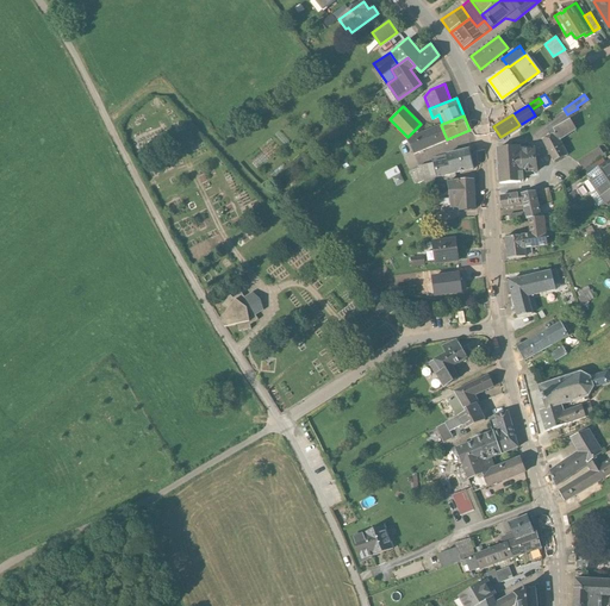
[(576,130),(570,119),(553,129),(554,131),(542,138),(554,160),(566,152),(559,139),(576,130)]
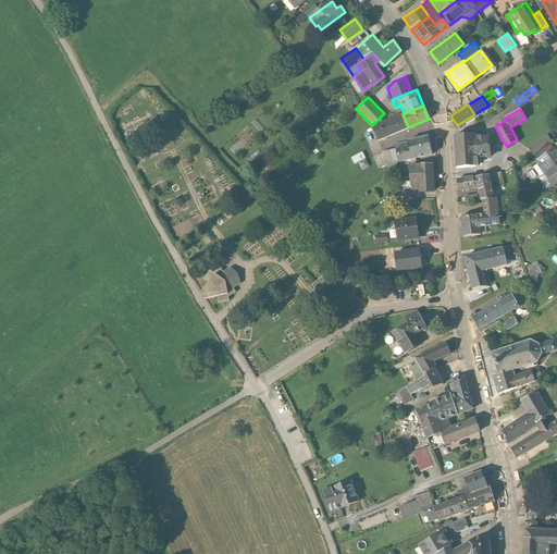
[(408,127),(403,114),(373,126),(379,140),(408,127)]
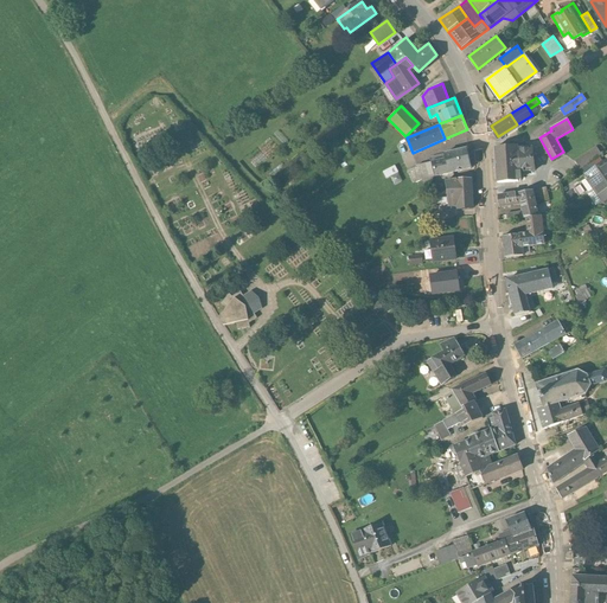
[(519,148),(518,143),(493,145),(496,183),(519,181),(519,172),(534,171),(532,147),(519,148)]
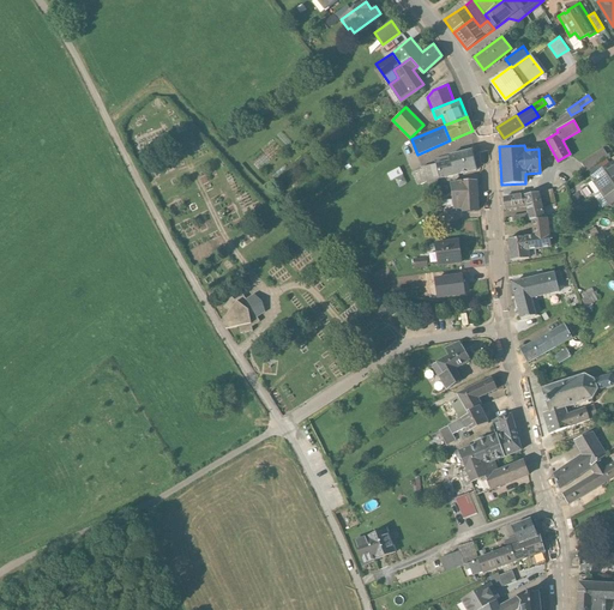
[(587,170),(588,171),(609,157),(603,148),(581,162),(587,170)]
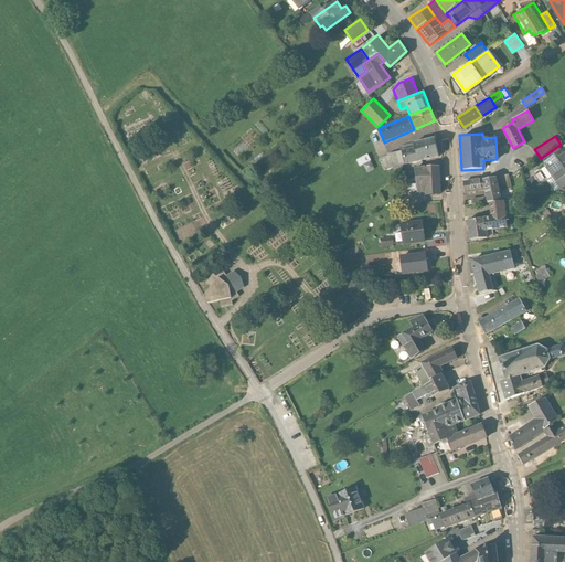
[(406,144),(400,145),(401,149),(405,165),(439,156),(434,137),(414,141),(406,144)]
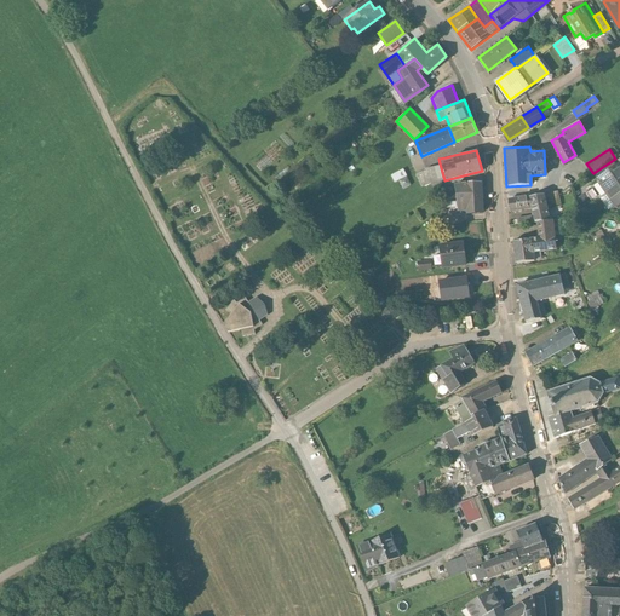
[(619,180),(619,160),(596,177),(606,191),(619,180)]
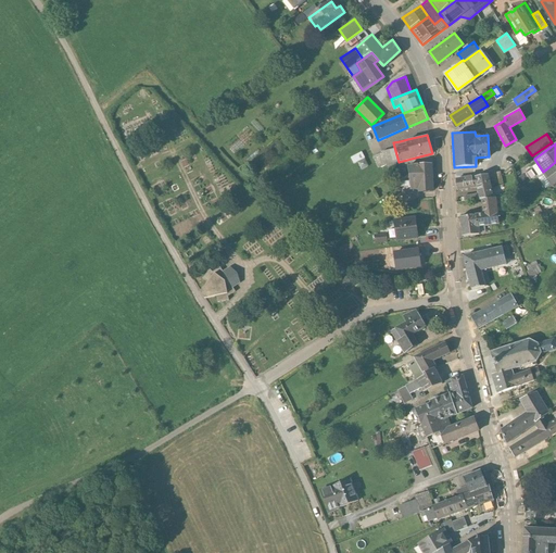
[(399,162),(394,147),(381,150),(374,153),(379,165),(388,163),(391,170),(399,162)]
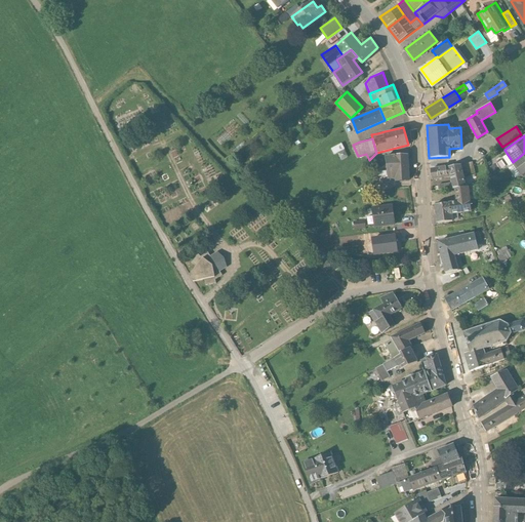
[(337,152),(345,149),(341,142),(331,147),(334,154),(337,152)]
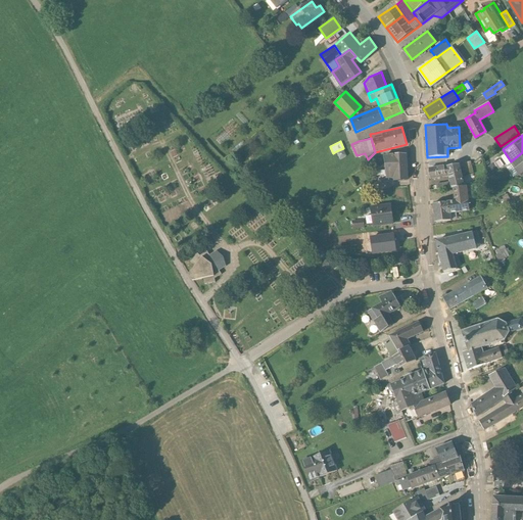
[(346,154),(343,148),(336,151),(340,157),(346,154)]
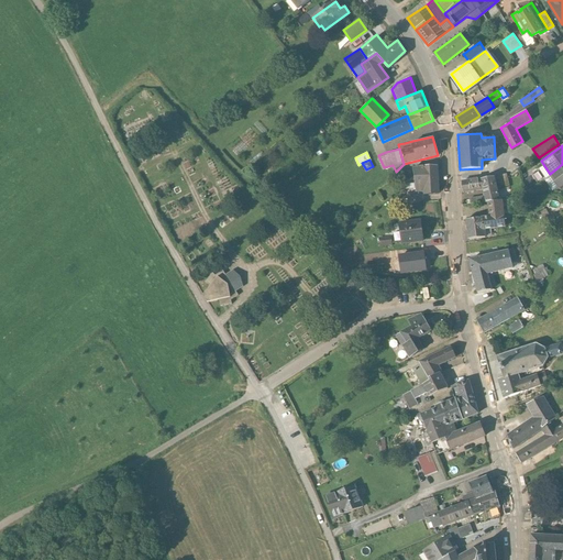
[(562,164),(550,174),(559,186),(562,182),(562,164)]
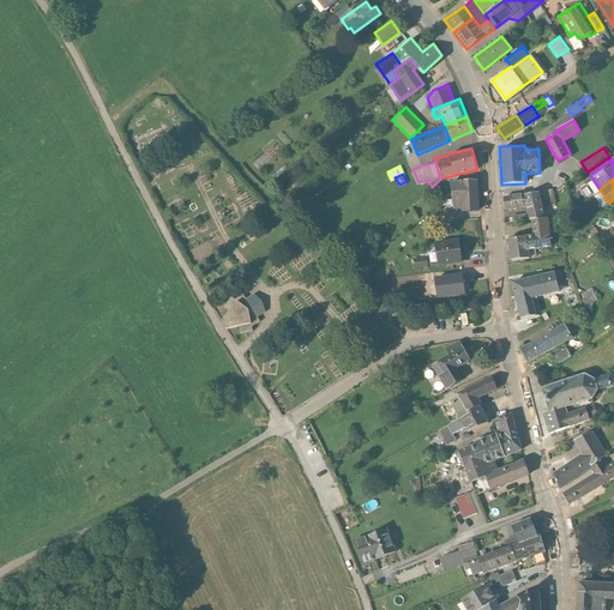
[(461,180),(450,183),(452,195),(453,209),(461,209),(461,211),(477,211),(476,180),(461,180)]
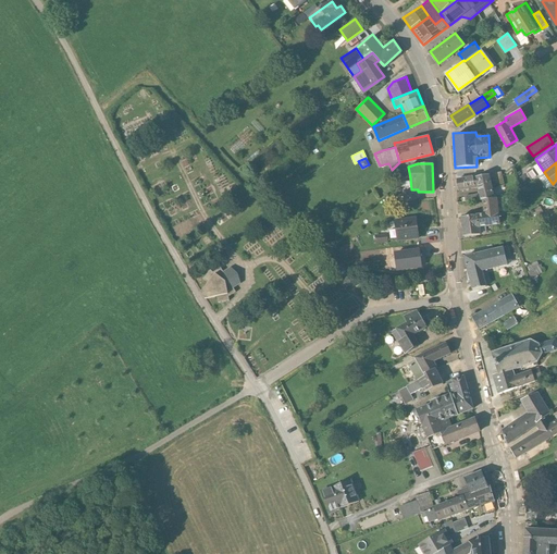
[(480,201),(495,198),(489,173),(457,177),(459,192),(477,189),(480,201)]
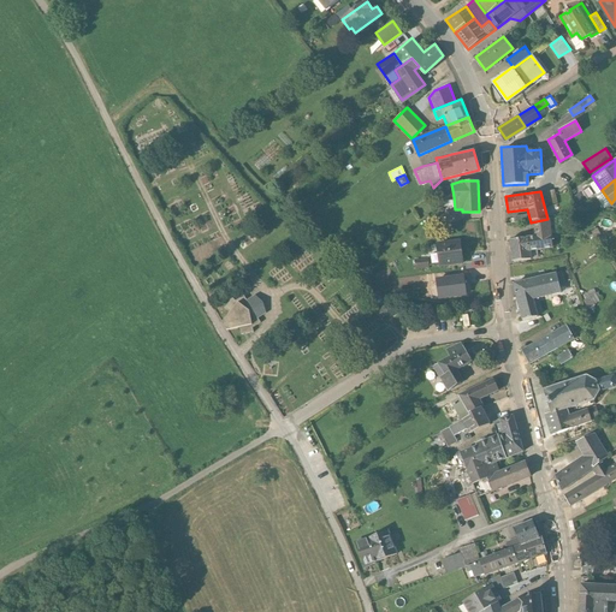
[(531,223),(533,236),(509,239),(513,261),(531,257),(529,250),(554,247),(549,219),(548,219),(531,223)]
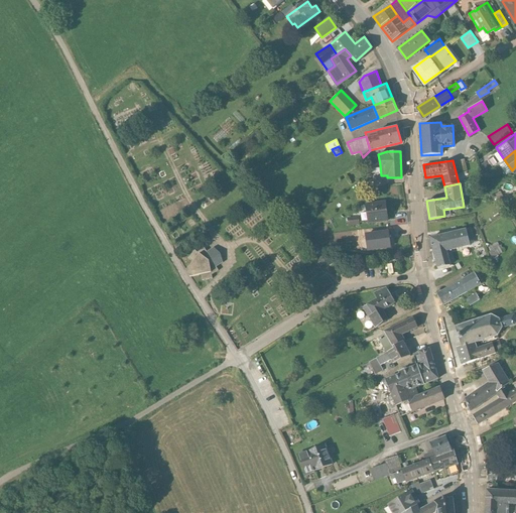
[(385,201),(367,203),(370,222),(387,220),(385,201)]
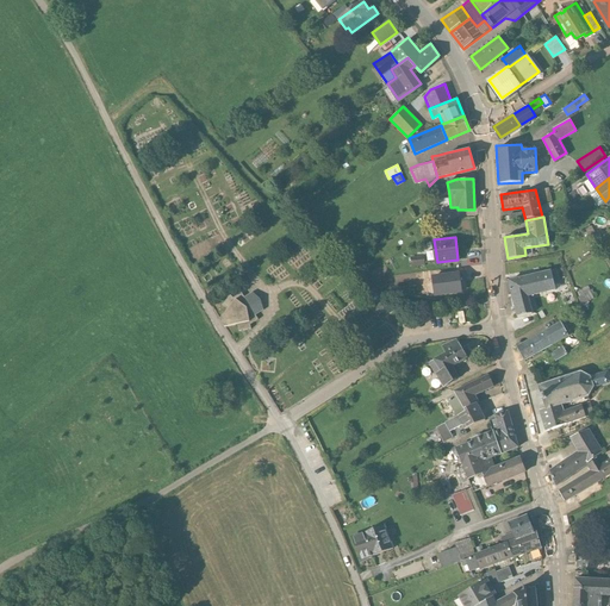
[(549,270),(509,280),(517,314),(530,311),(527,295),(554,289),(549,270)]
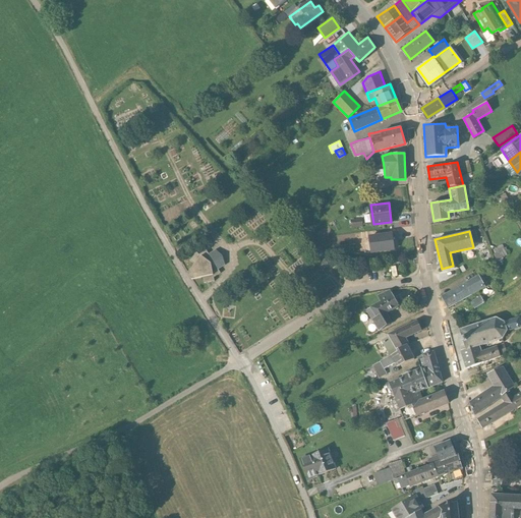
[(392,232),(369,235),(371,250),(394,246),(392,232)]
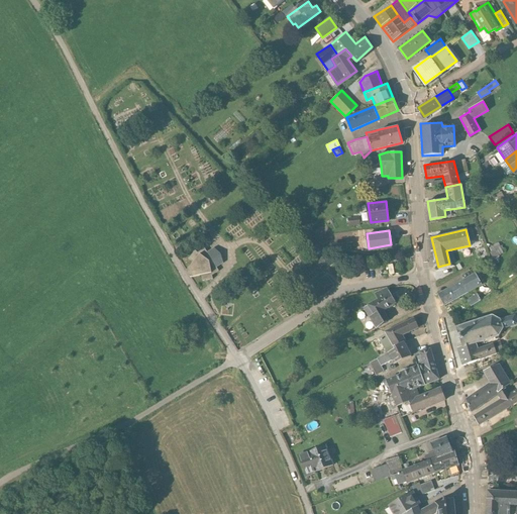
[(504,251),(499,242),(493,244),(494,245),(491,247),(492,250),(490,251),(494,259),(499,257),(499,254),(504,251)]
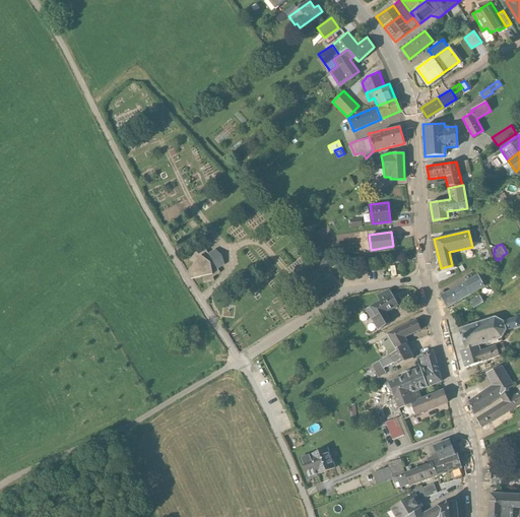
[(195,261),(188,269),(191,276),(202,274),(204,280),(213,277),(213,274),(219,270),(217,266),(224,263),(216,249),(208,252),(205,247),(199,252),(196,250),(190,258),(195,261)]
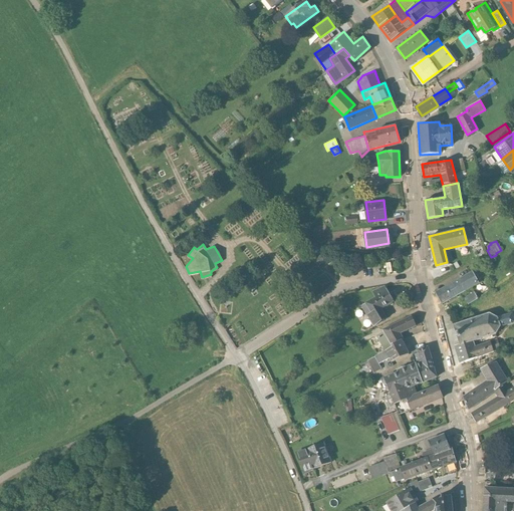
[(314,259),(317,264),(325,259),(321,253),(314,259)]
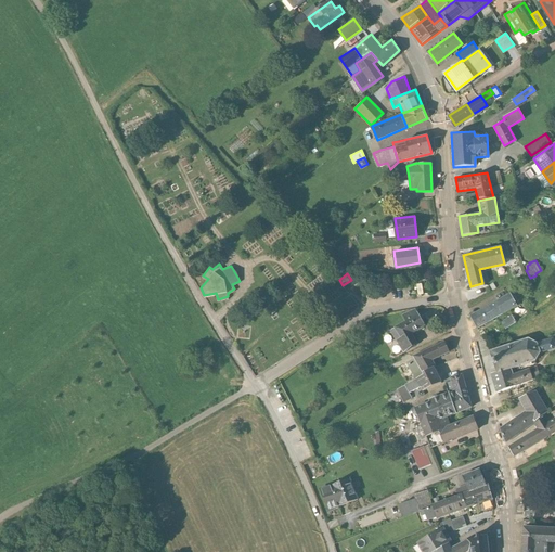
[(513,291),(497,299),(503,311),(518,302),(513,291)]
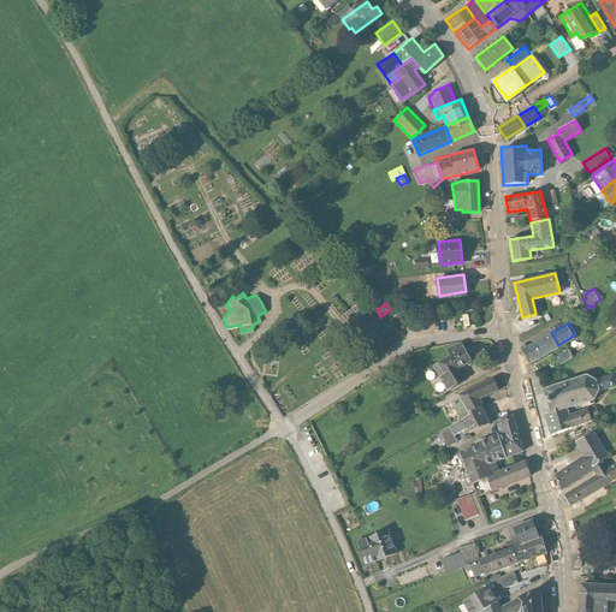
[(558,345),(551,332),(522,348),(529,361),(558,345)]
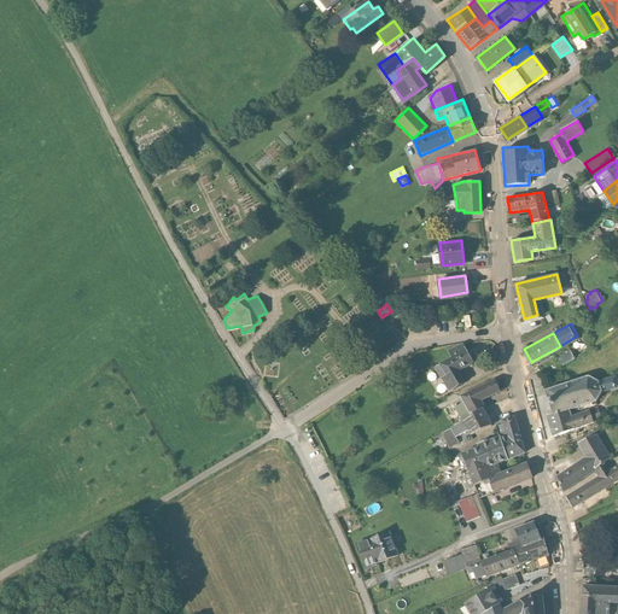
[(473,358),(462,340),(450,348),(454,352),(435,364),(450,390),(464,381),(456,369),(473,358)]
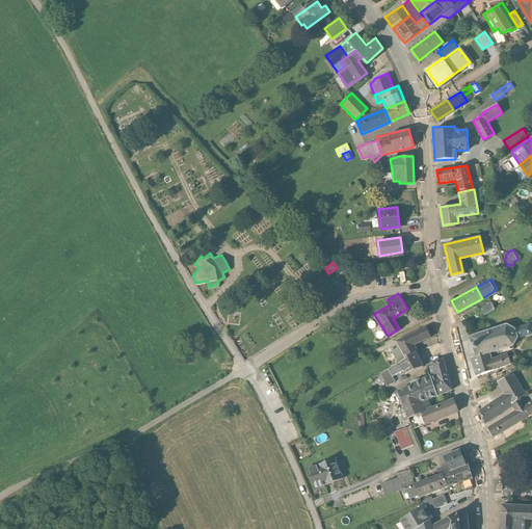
[(496,305),(491,298),(481,306),(484,312),(496,305)]
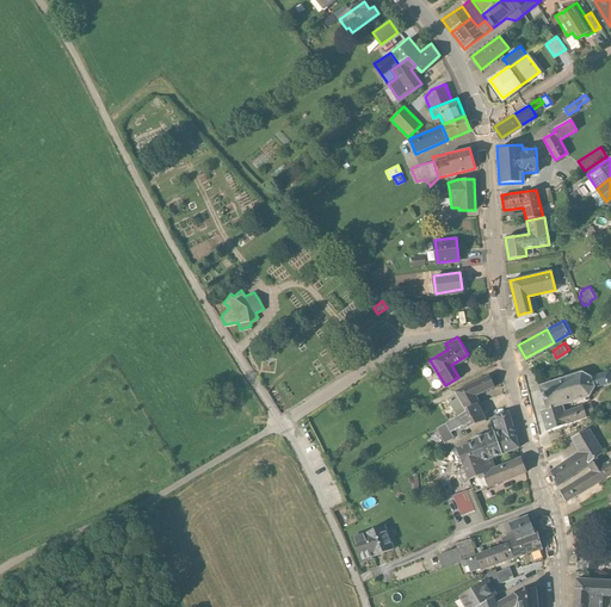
[(582,370),(539,383),(547,406),(547,408),(565,402),(590,395),(594,386),(592,376),(582,370)]
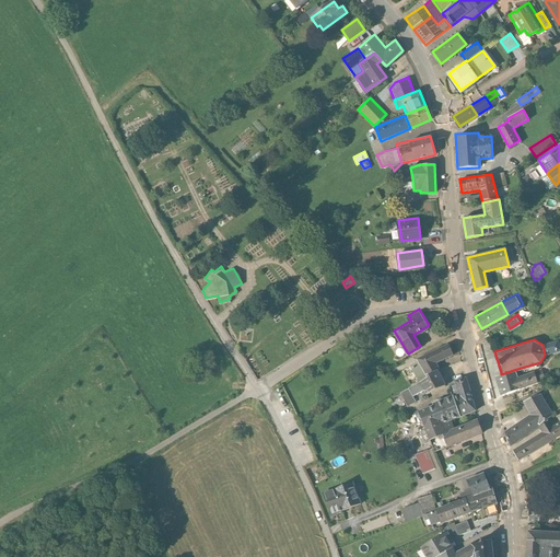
[(558,340),(543,345),(545,355),(559,349),(559,348),(558,341),(558,340)]
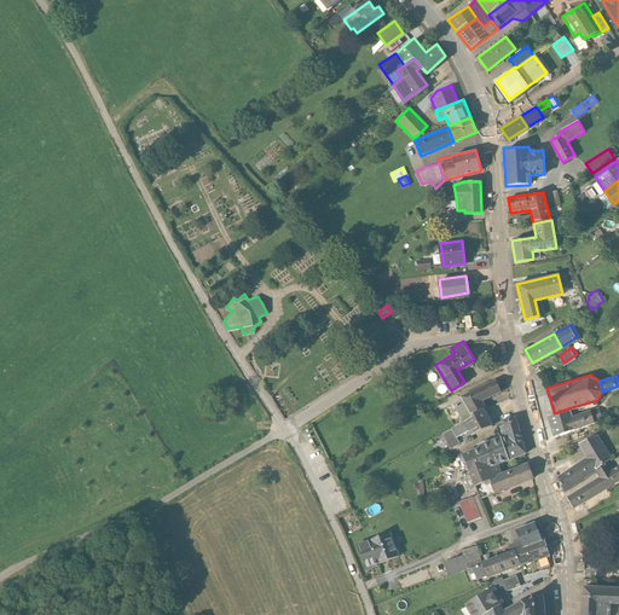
[(501,388),(495,377),(461,394),(470,413),(484,406),(480,398),(501,388)]
